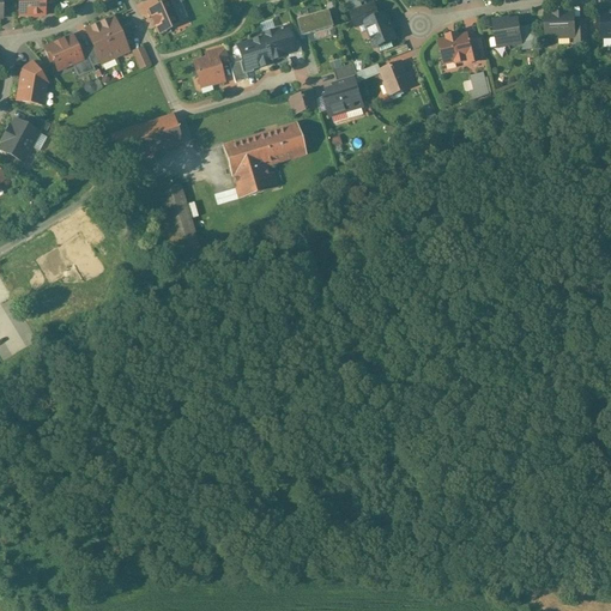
[(46,1),(46,0),(20,0),(22,14),(47,13),(46,1)]
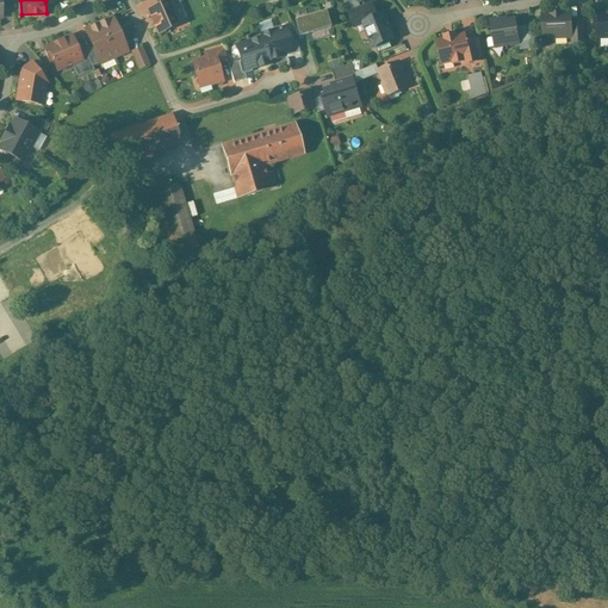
[(160,5),(150,8),(154,17),(153,17),(156,24),(157,24),(161,31),(182,22),(175,4),(174,0),(171,0),(160,5)]
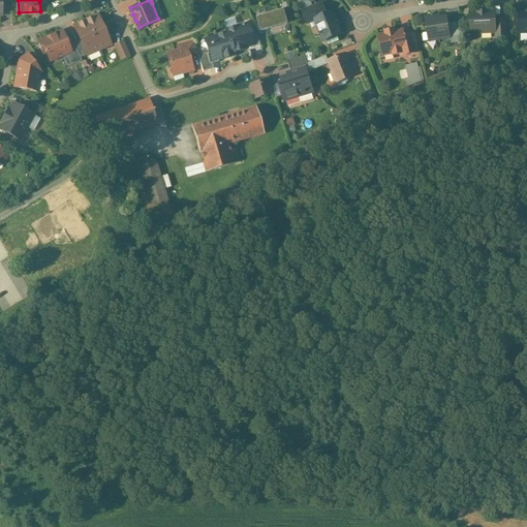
[(324,1),(305,9),(307,17),(315,13),(317,18),(329,12),(324,1)]
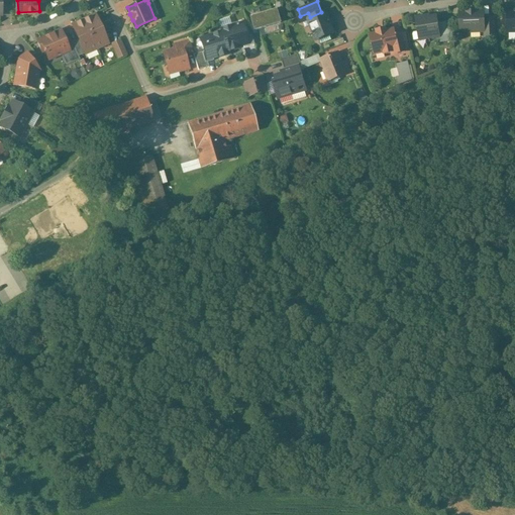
[(279,8),(254,16),(258,28),(283,21),(279,8)]
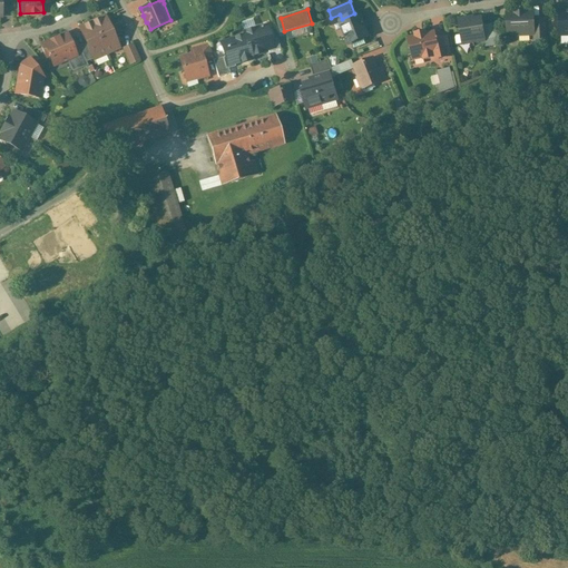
[(354,13),(342,19),(351,42),(370,35),(361,11),(354,13)]
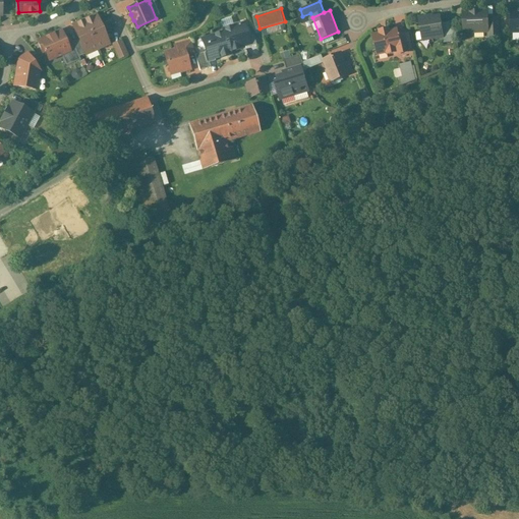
[(491,10),(466,11),(466,31),(492,30),(491,17),(491,10)]
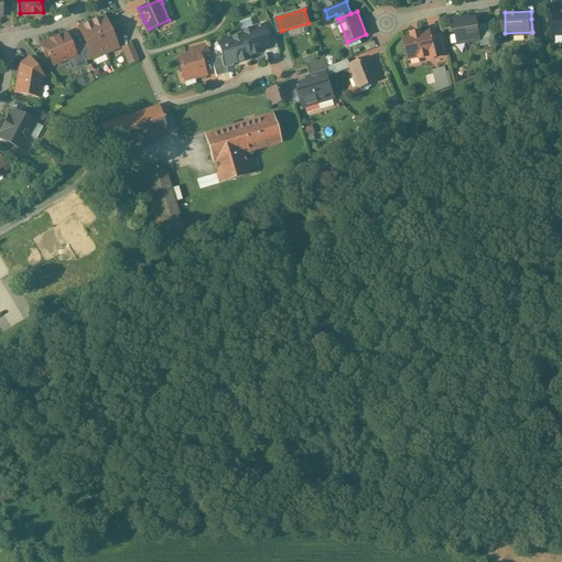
[(119,46),(106,14),(94,20),(107,52),(119,46)]
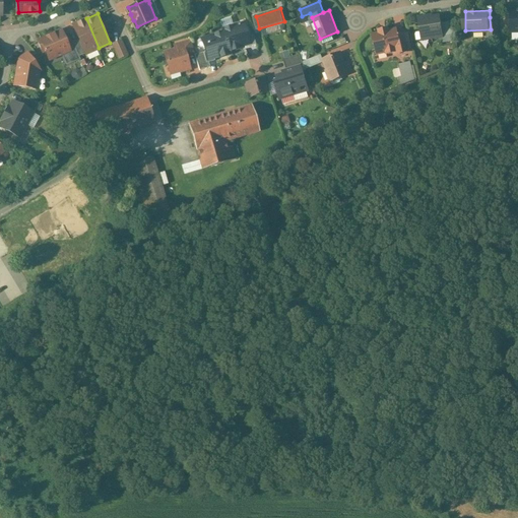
[(433,15),(421,16),(424,39),(444,36),(444,35),(441,15),(434,16),(433,15)]
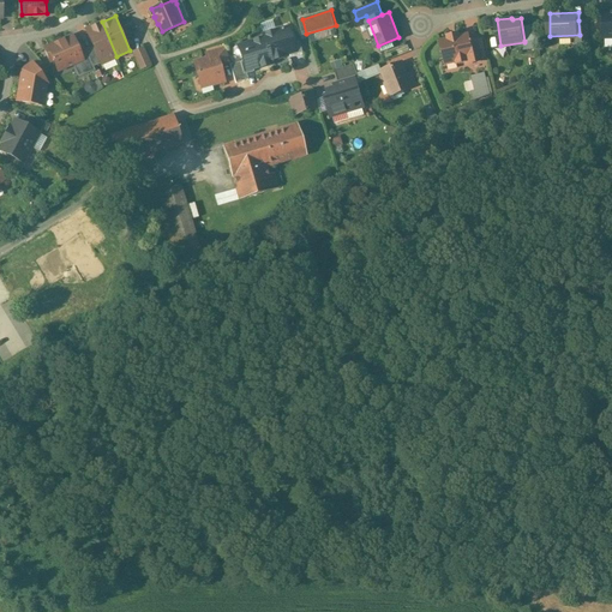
[(580,35),(580,42),(594,41),(593,22),(593,19),(579,21),(580,35)]
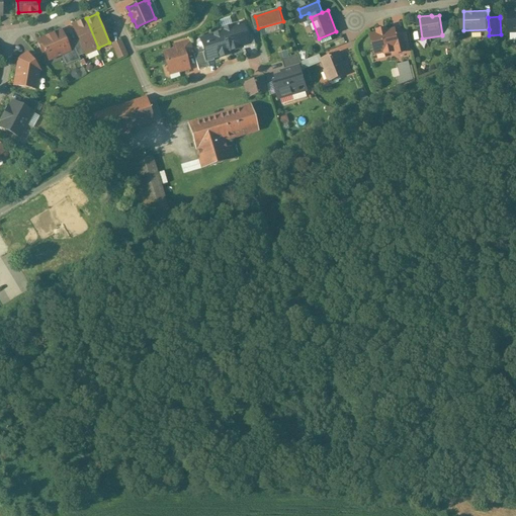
[(98,48),(86,18),(74,24),(81,39),(87,52),(87,53),(98,48)]
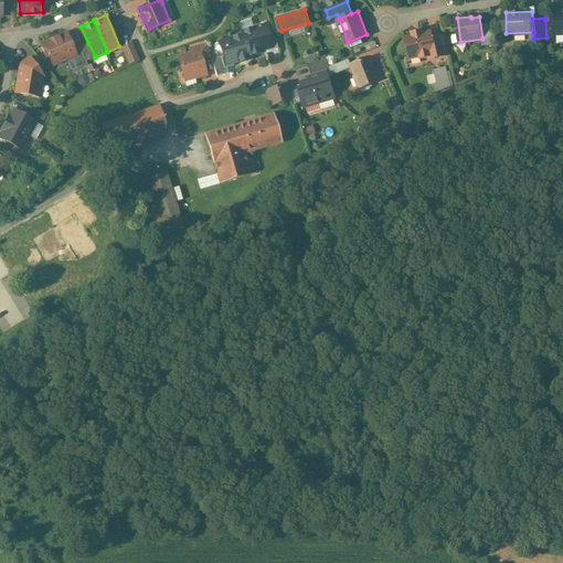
[(262,24),(243,30),(244,33),(245,33),(251,54),(252,54),(255,53),(255,52),(268,48),(273,46),(271,38),(267,30),(264,31),(262,24)]
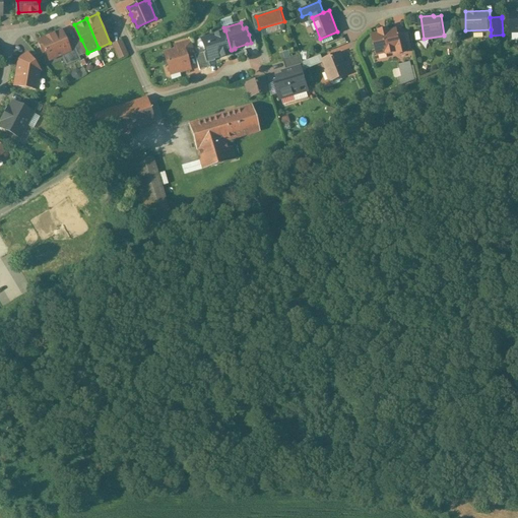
[(390,27),(381,29),(381,31),(375,34),(378,49),(387,47),(388,52),(390,53),(396,52),(397,50),(397,49),(401,48),(401,47),(399,35),(397,28),(390,29),(390,27)]
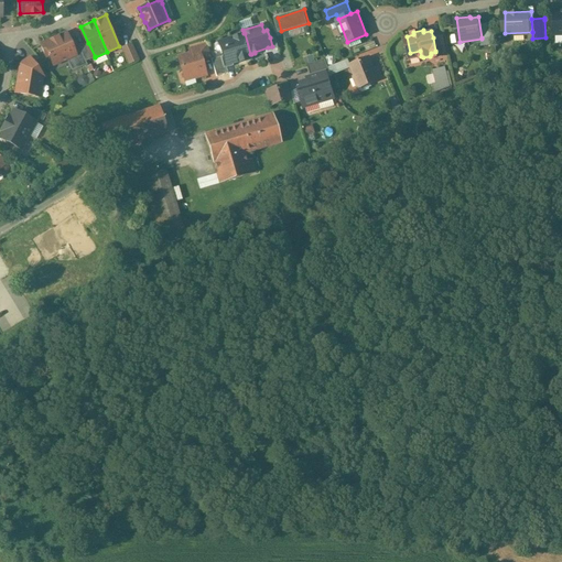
[(67,32),(45,42),(43,43),(47,55),(51,54),(55,64),(74,55),(77,54),(75,47),(67,32)]
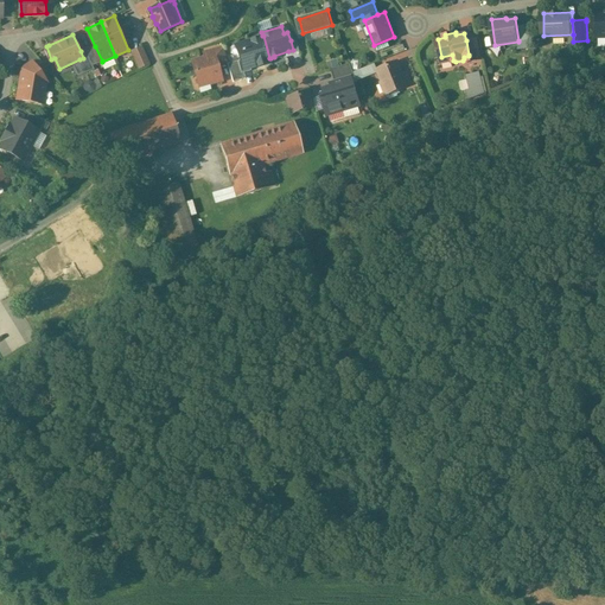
[(262,36),(241,43),(243,49),(239,50),(242,58),(244,69),(252,67),(266,62),(266,63),(272,62),(271,58),(269,58),(263,36),(262,36)]
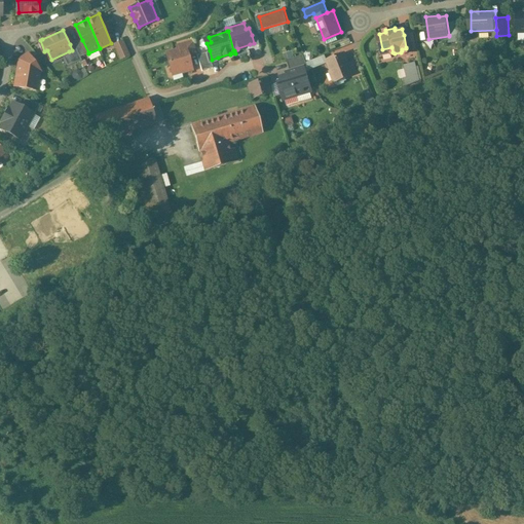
[(257,33),(252,35),(254,43),(250,44),(250,46),(260,43),(257,33)]
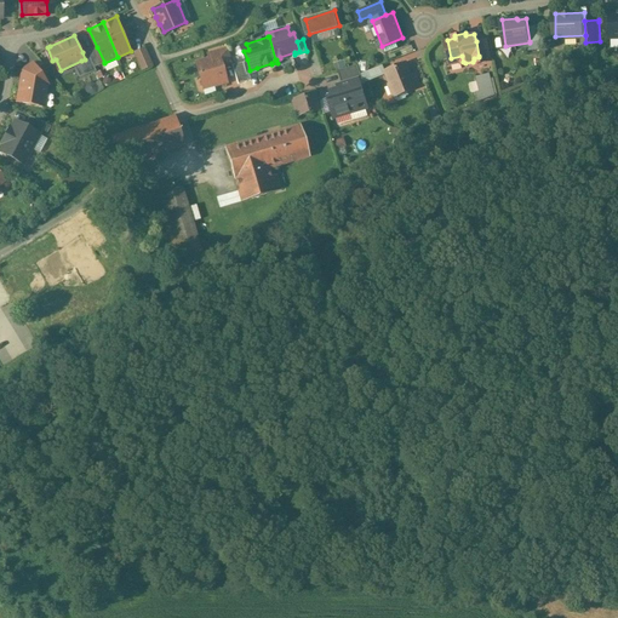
[(487,39),(476,41),(479,56),(479,57),(480,62),(492,59),(487,39)]
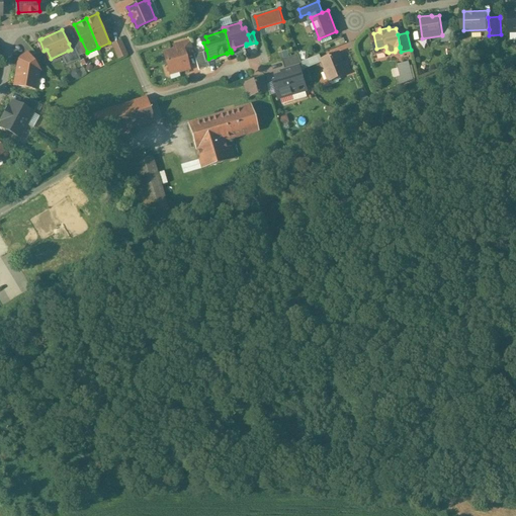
[(453,32),(442,34),(444,34),(445,40),(454,39),(453,32)]
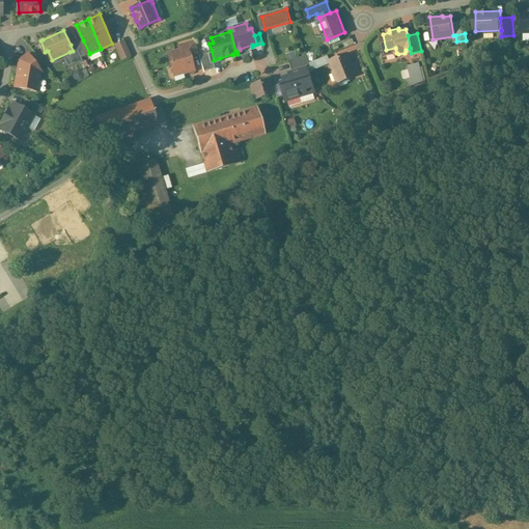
[(127,37),(116,42),(123,58),(134,54),(127,37)]
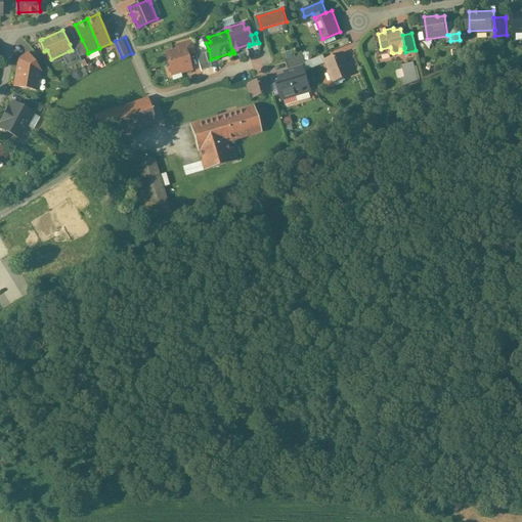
[(193,39),(178,44),(180,50),(186,48),(188,54),(198,52),(193,39)]
